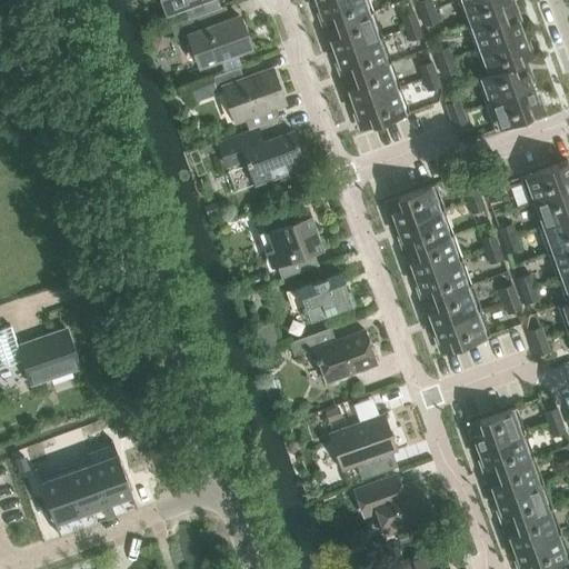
[(193,16),(192,17),(192,18),(216,10),(211,0),(169,0),(173,11),(190,5),(193,16)]
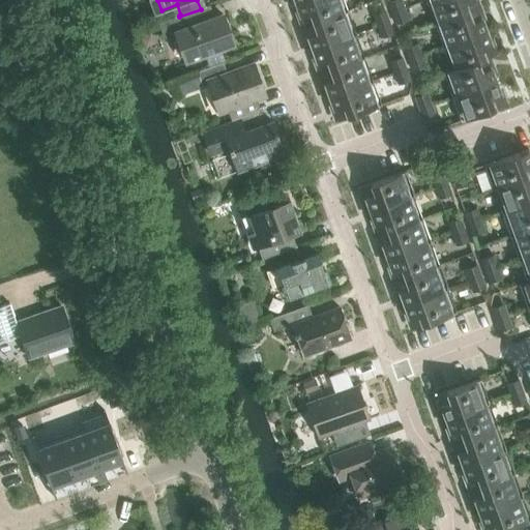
[(344,0),(302,0),(296,2),(299,10),(295,11),(301,27),(348,9),(344,0)]
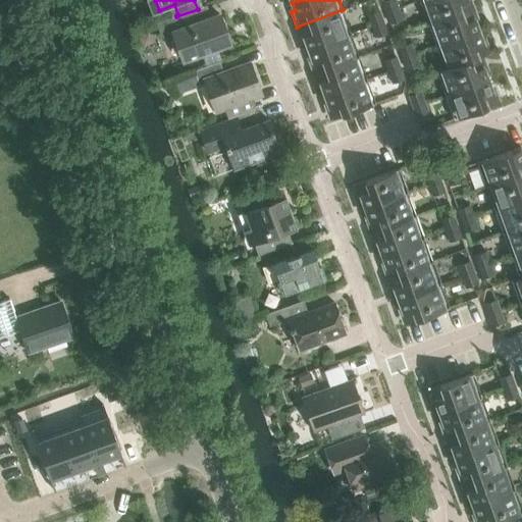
[(399,8),(396,0),(384,0),(381,1),(385,13),(399,8)]
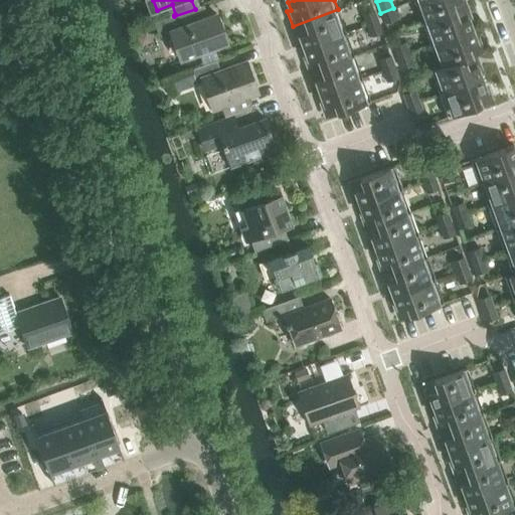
[(416,0),(424,23),(467,7),(464,0),(416,0)]
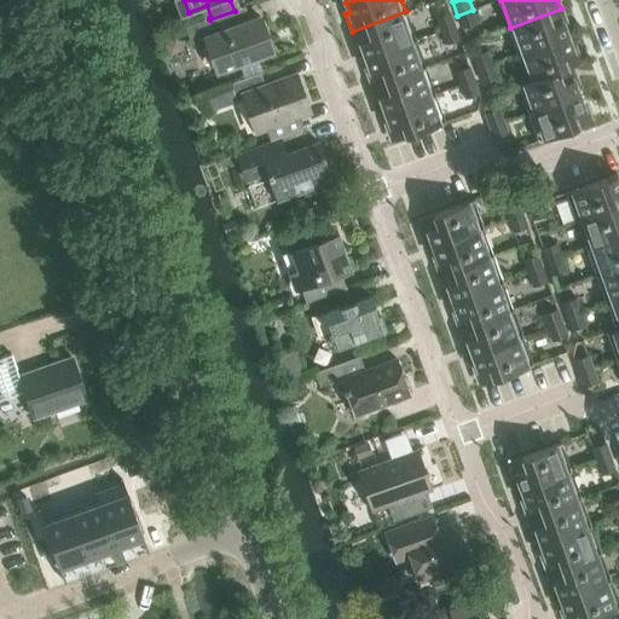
[(571,36),(561,9),(510,28),(520,56),(571,36)]
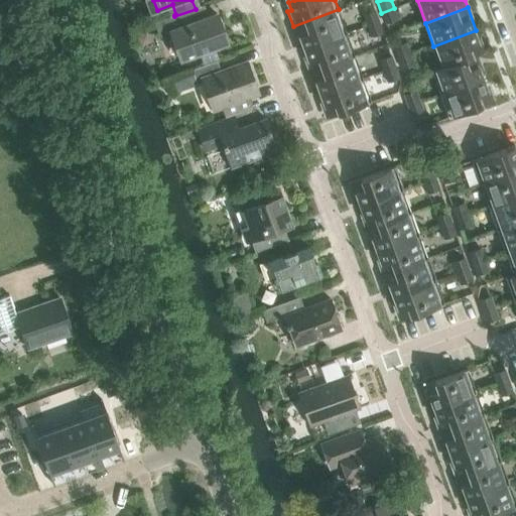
[(386,24),(398,20),(394,8),(381,13),(386,24)]
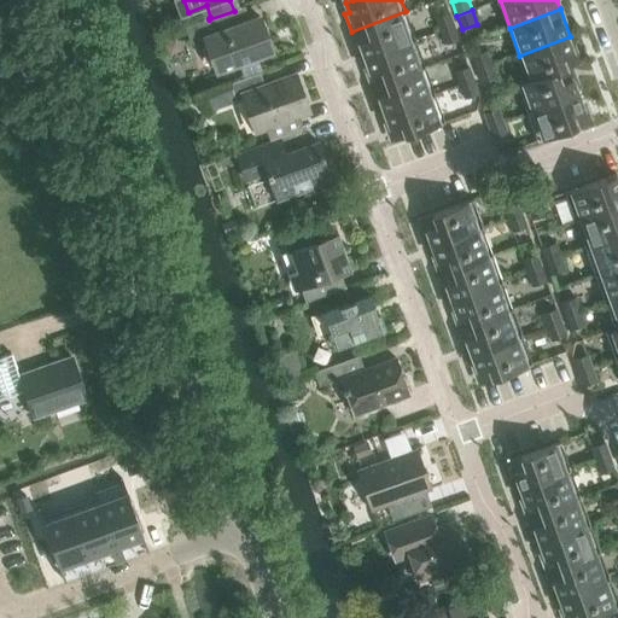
[(239,23),(234,11),(209,19),(209,18),(185,27),(190,44),(205,38),(217,73),(273,53),(258,16),(239,23)]
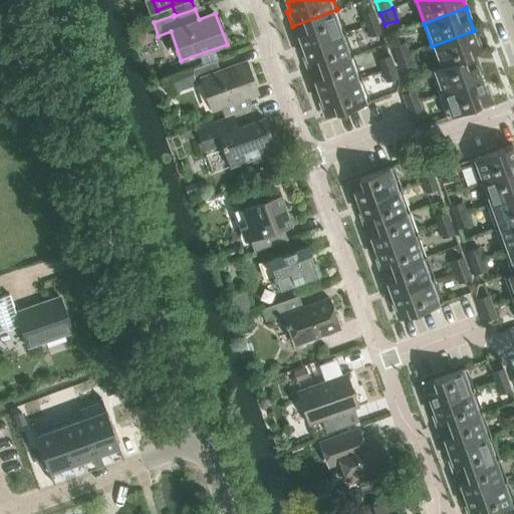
[(337,9),(292,26),(297,41),(300,40),(303,47),(345,32),(337,9)]
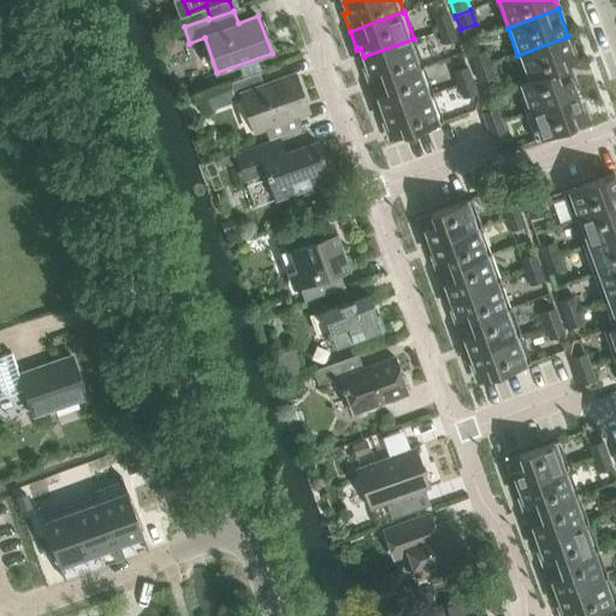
[(452,24),(448,12),(433,17),(438,30),(452,24)]
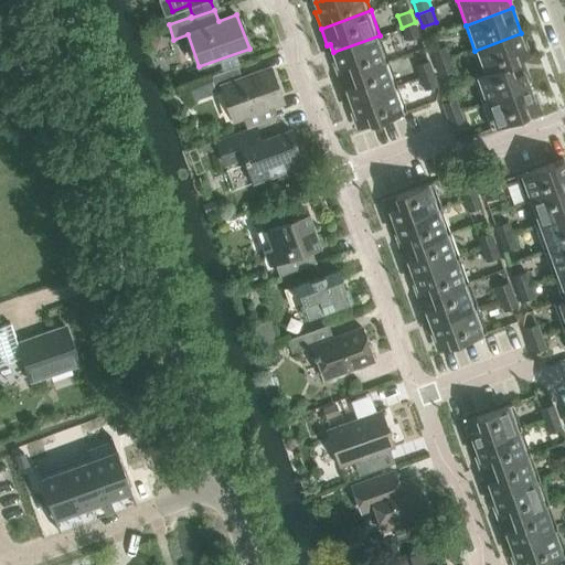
[(407,41),(419,36),(415,22),(402,28),(407,41)]
